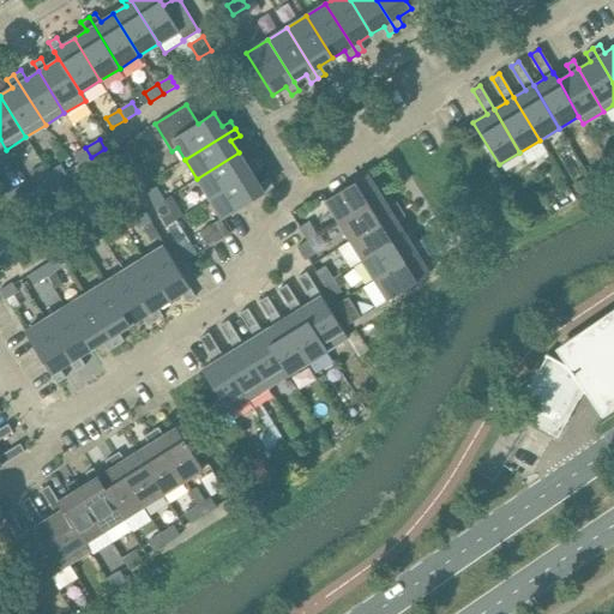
[(91,157),(85,148),(73,156),(79,164),(91,157)]
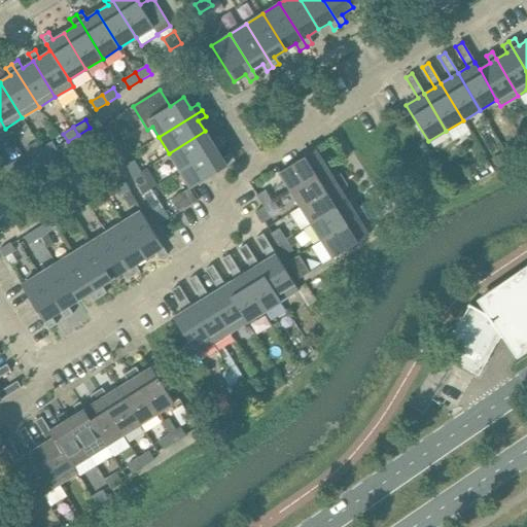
[(169,153),(179,170),(215,148),(222,144),(218,138),(211,142),(205,131),(169,153)]
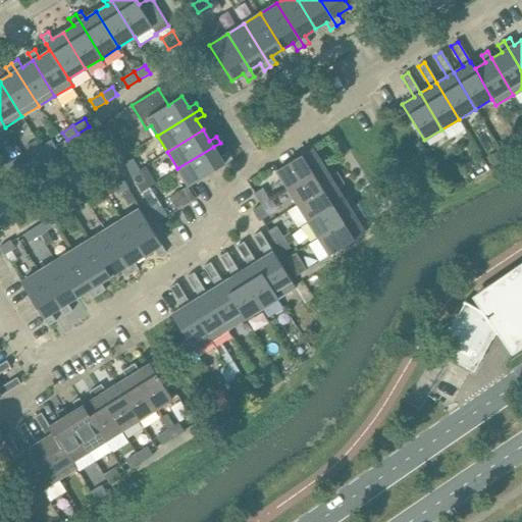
[(51,140),(41,147),(46,155),(56,148),(51,140)]
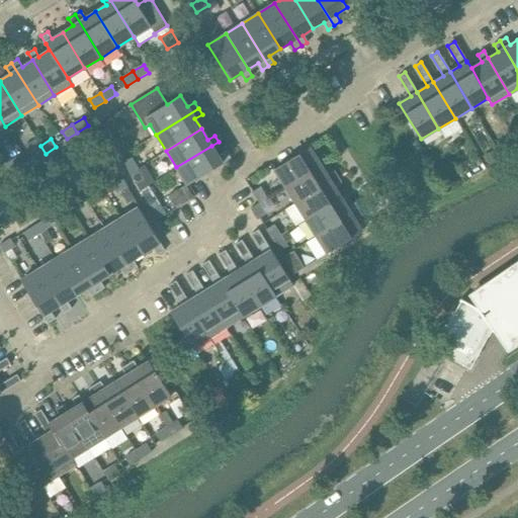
[(116,144),(122,155),(131,150),(124,139),(116,144)]
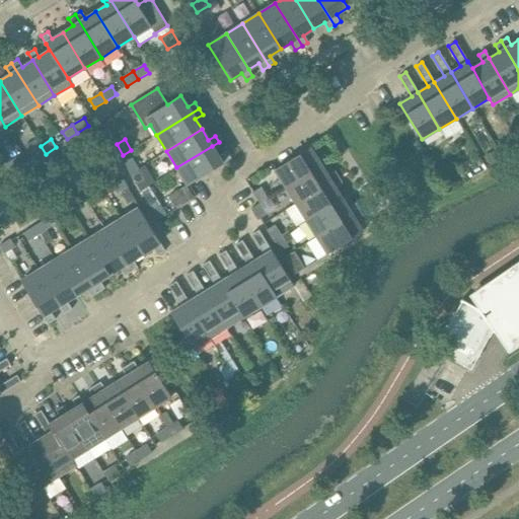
[(34,161),(46,154),(41,146),(29,153),(34,161)]
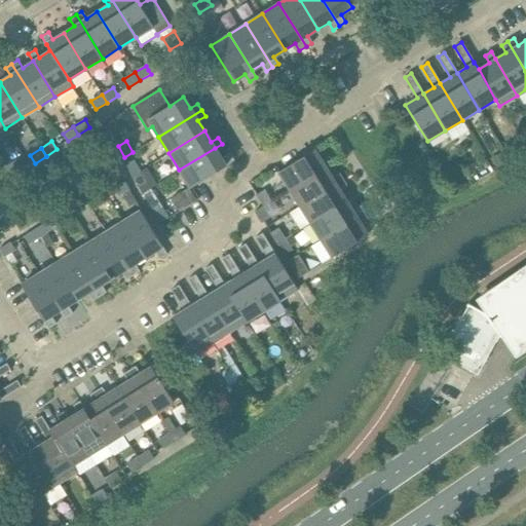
[(190,187),(191,187),(233,161),(228,154),(221,158),(215,148),(179,170),(190,187)]
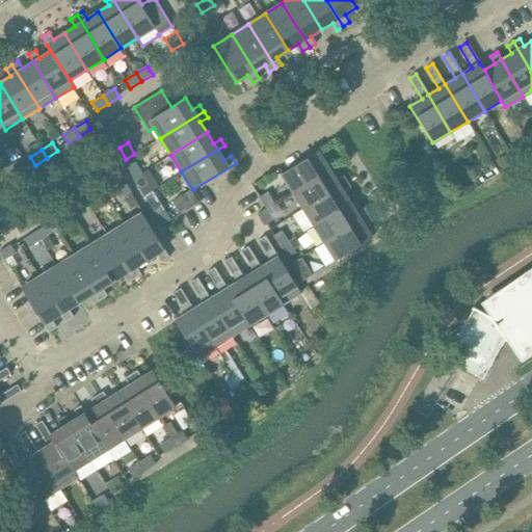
[(325,162),(318,151),(282,174),(293,191),(329,169),(337,164),(333,158),(325,162)]
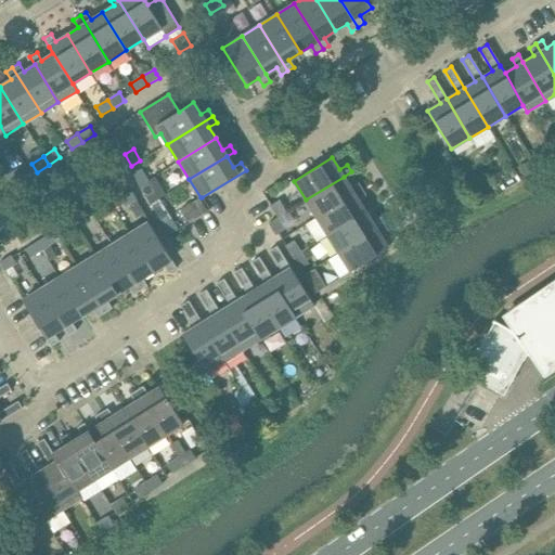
[(521,166),(526,175),(536,169),(531,162),(521,166)]
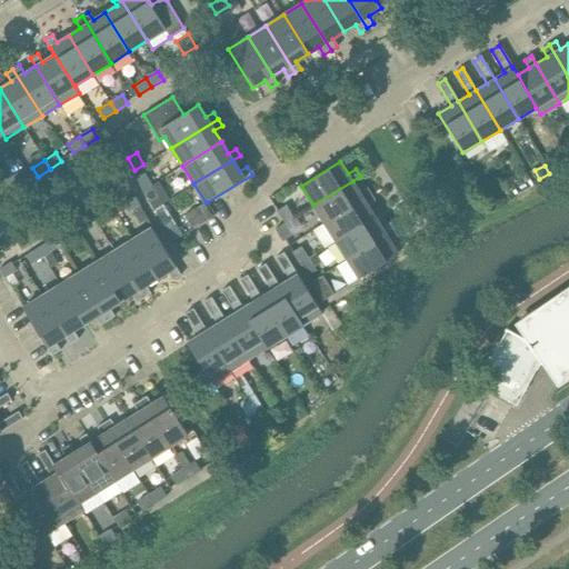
[(11,189),(23,182),(18,173),(6,181),(11,189)]
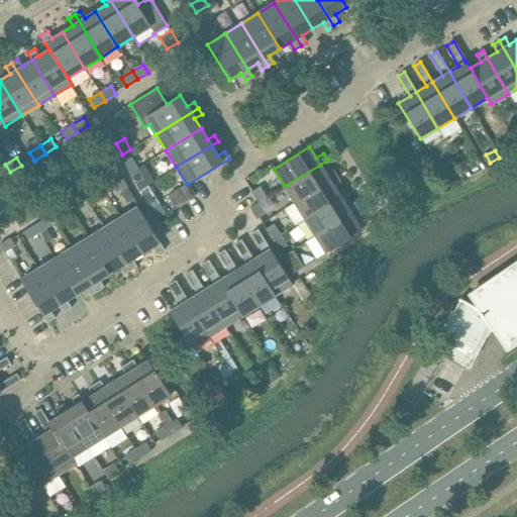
[(129,173),(137,168),(131,158),(123,163),(129,173)]
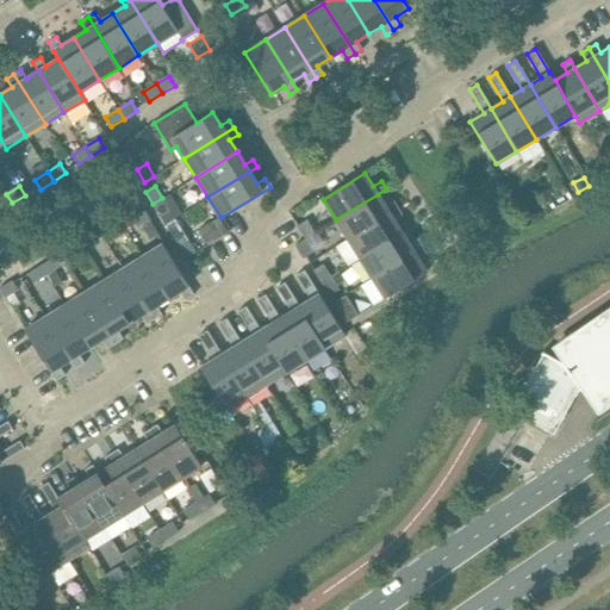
[(378,194),(336,219),(348,238),(398,207),(393,200),(385,205),(378,194)]
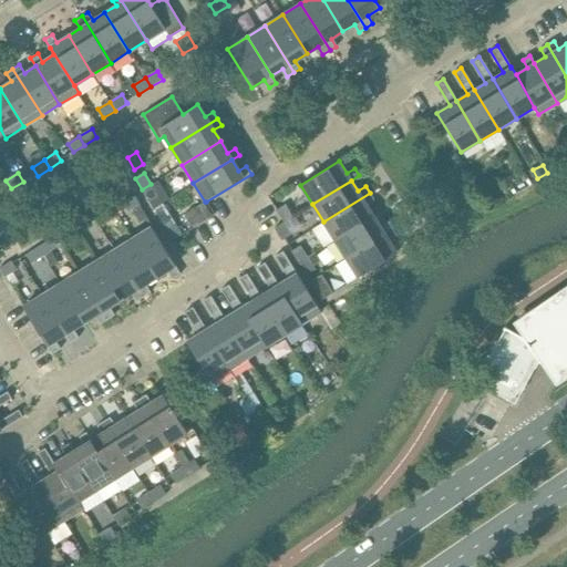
[(142,189),(150,202),(158,196),(151,184),(142,189)]
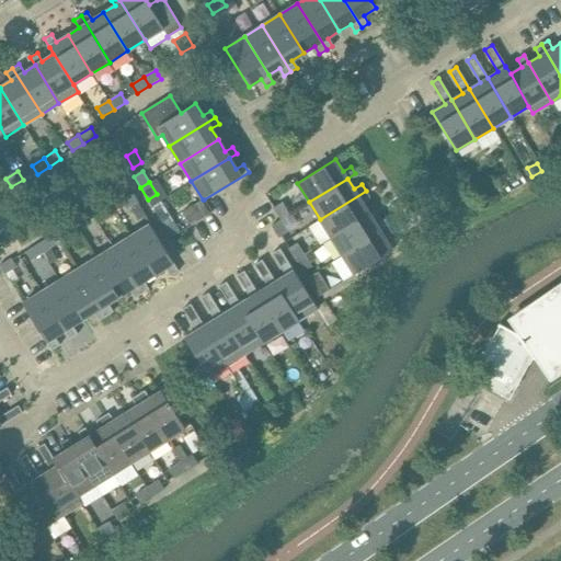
[(366,191),(320,219),(331,238),(369,214),(363,203),(370,197),(366,191)]
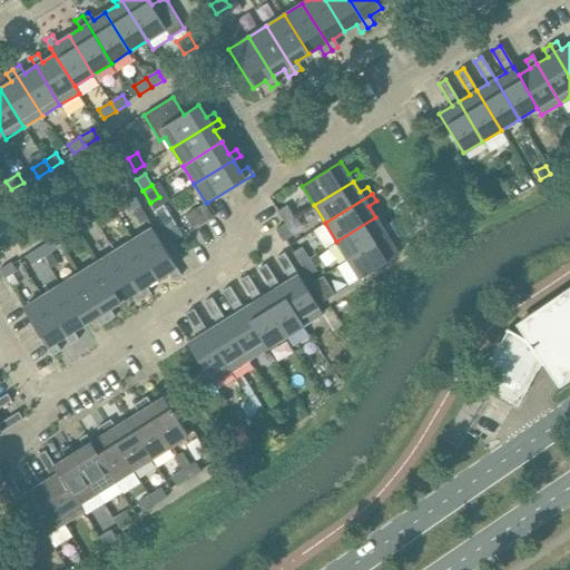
[(136,196),(123,204),(127,209),(128,213),(131,210),(140,224),(147,219),(148,219),(140,205),(136,196)]
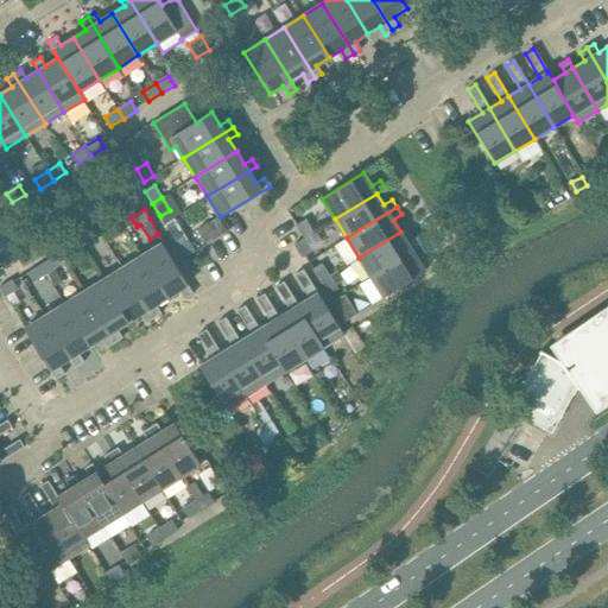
[(219,216),(197,229),(207,244),(228,230),(219,216)]
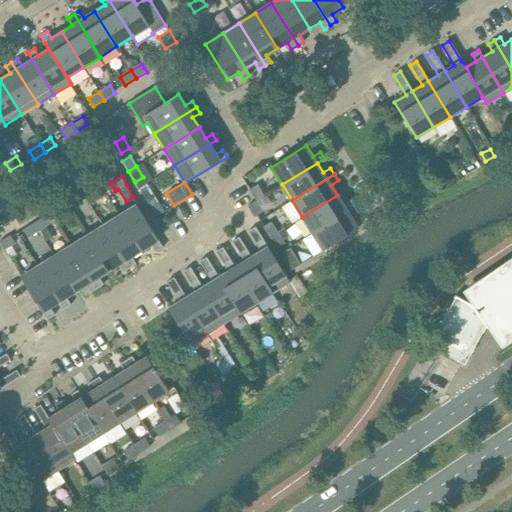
[(100,184),(89,191),(94,199),(105,192),(100,184)]
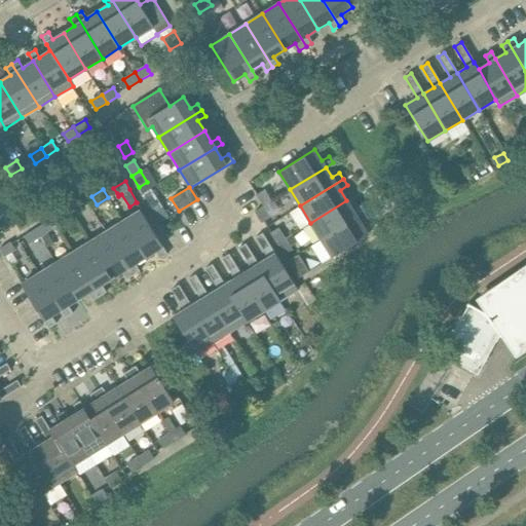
[(264,189),(256,194),(263,205),(271,201),(264,189)]
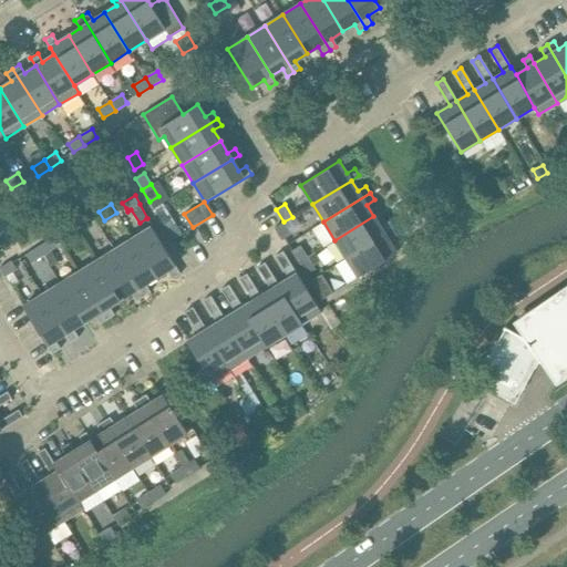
[(84,215),(72,223),(78,232),(90,224),(84,215)]
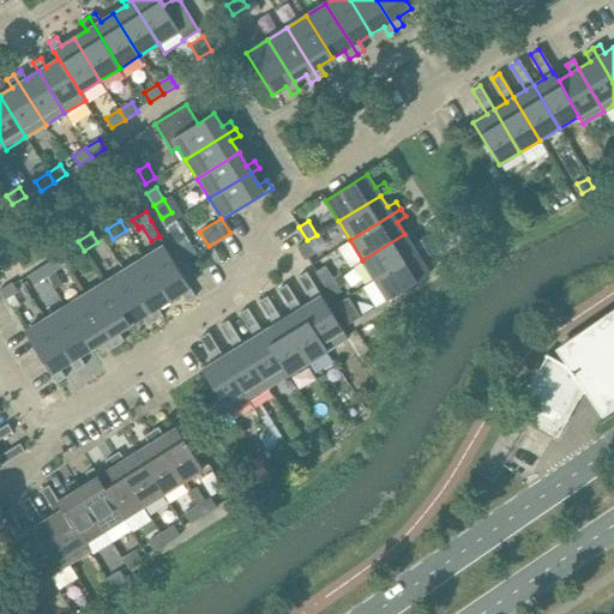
[(404,234),(362,260),(374,280),(425,248),(420,241),(411,246),(404,234)]
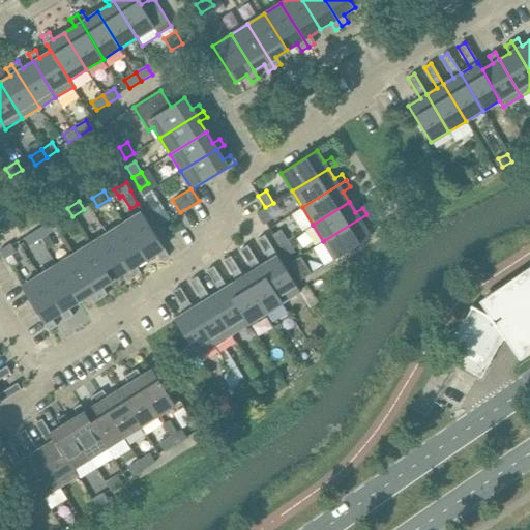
[(56,215),(58,217),(61,224),(72,216),(67,208),(56,215)]
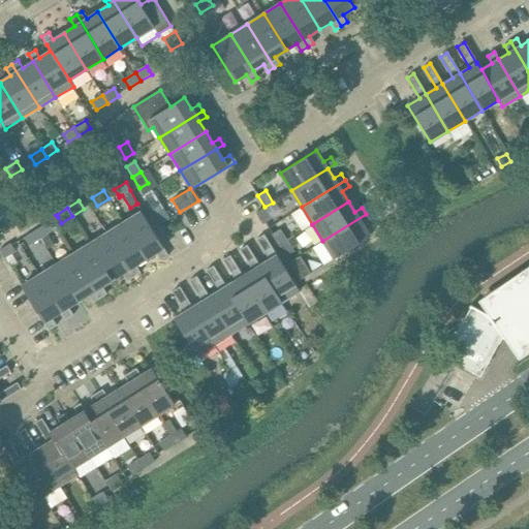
[(154,213),(161,224),(169,219),(162,208),(154,213)]
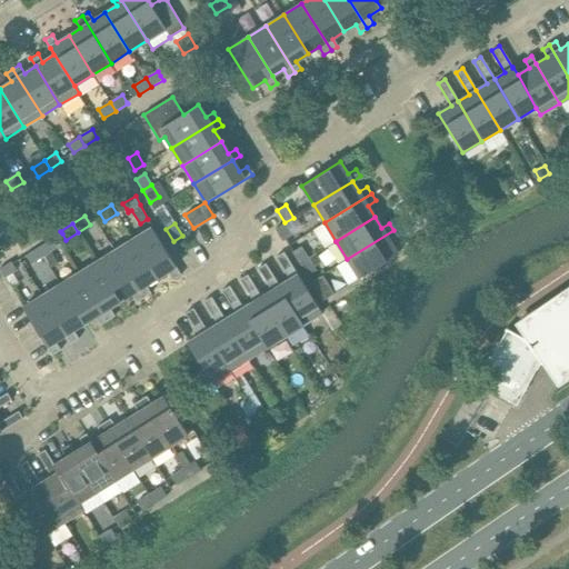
[(291,236),(283,223),(275,229),(282,241),(291,236)]
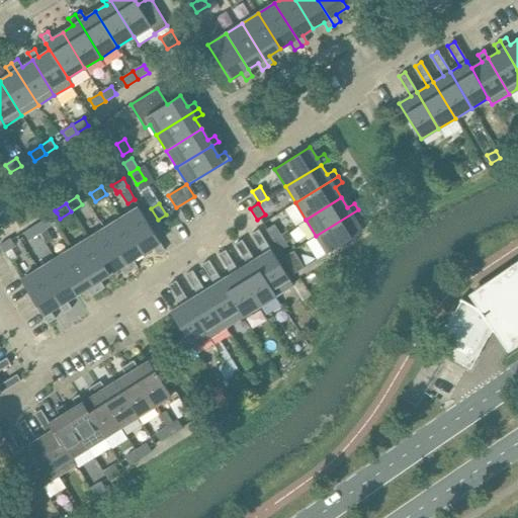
[(158,254),(164,250),(159,242),(138,207),(120,218),(143,253),(153,247),(158,254)]
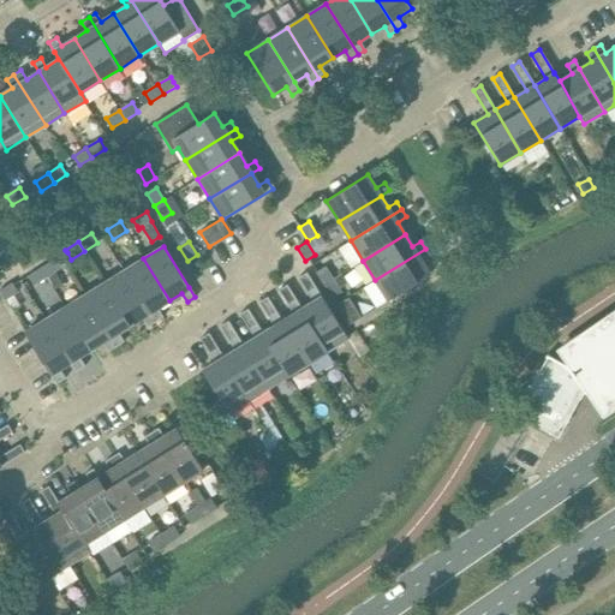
[(425,249),(375,280),(388,300),(430,274),(422,261),(430,256),(425,249)]
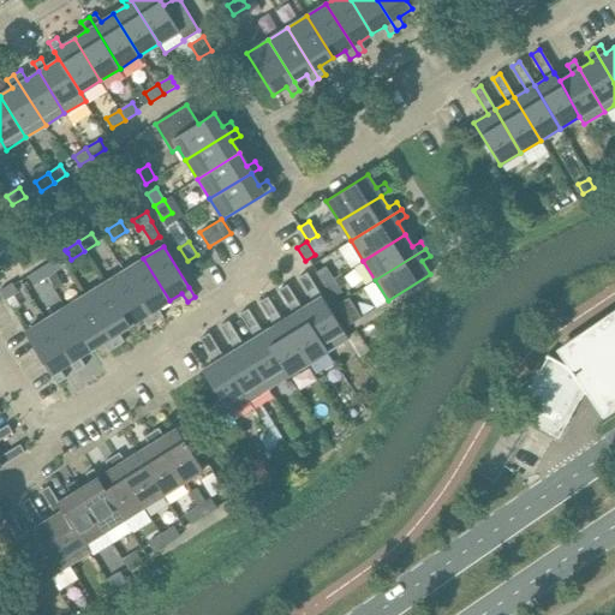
[(143,258),(124,272),(155,322),(162,317),(156,309),(169,300),(143,258)]
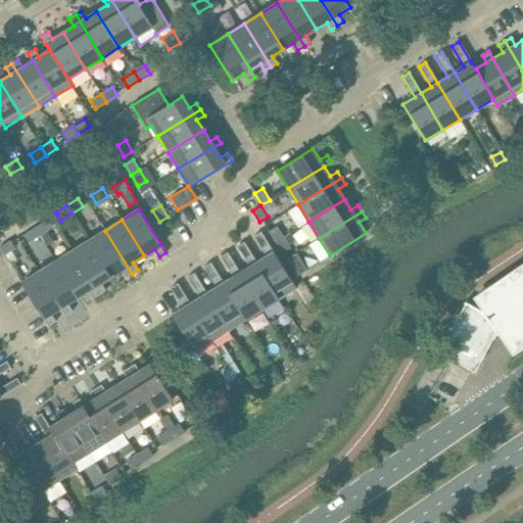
[(34,228),(39,236),(50,229),(46,221),(34,228)]
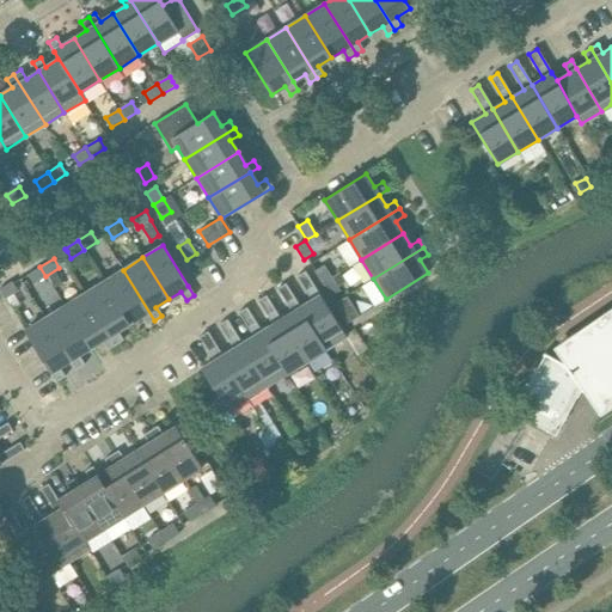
[(322,283),(331,277),(324,265),(314,271),(322,283)]
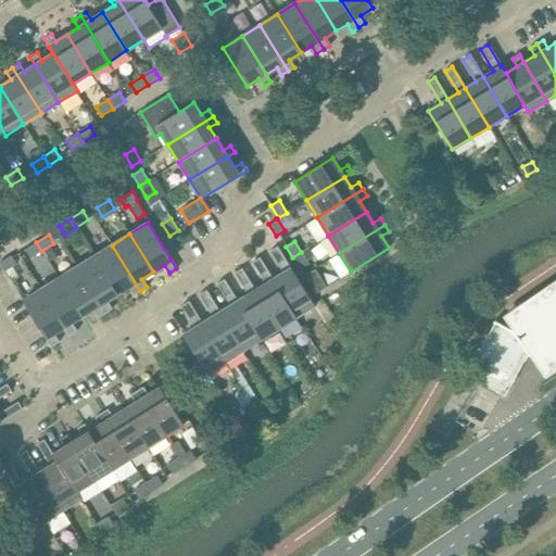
[(36,242),(25,250),(30,258),(41,251),(36,242)]
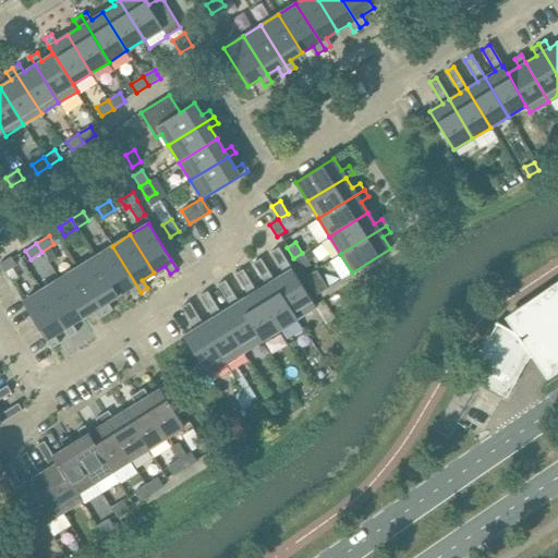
[(130,288),(134,295),(141,292),(112,246),(94,257),(118,295),(130,288)]
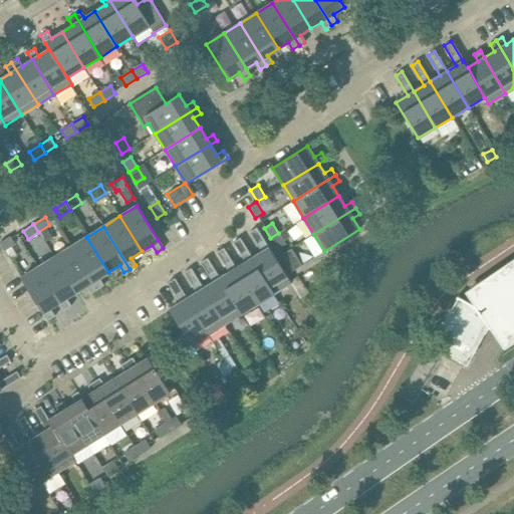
[(268,248),(256,228),(250,232),(262,252),(252,258),(274,292),(291,282),(290,280),(269,247),(268,248)]
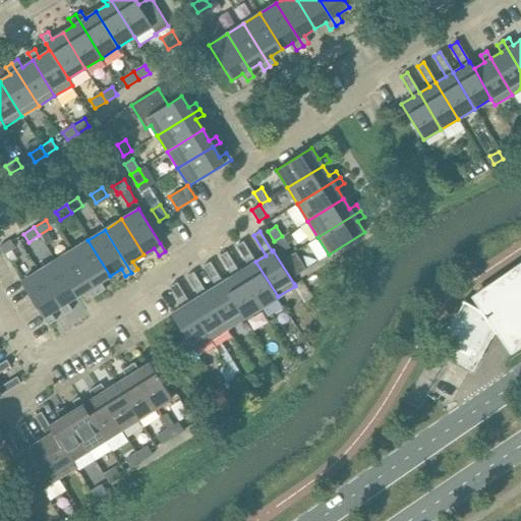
[(289,247),(282,236),(274,241),(281,252),(289,247)]
